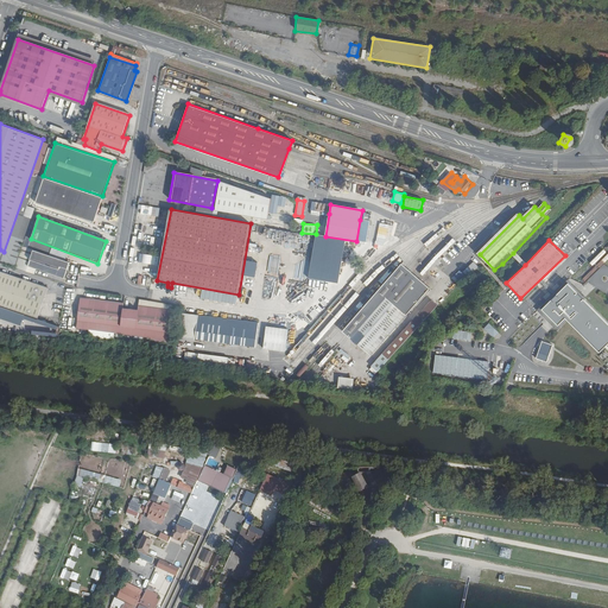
[(68,261),(33,248),(27,265),(64,278),(68,261)]
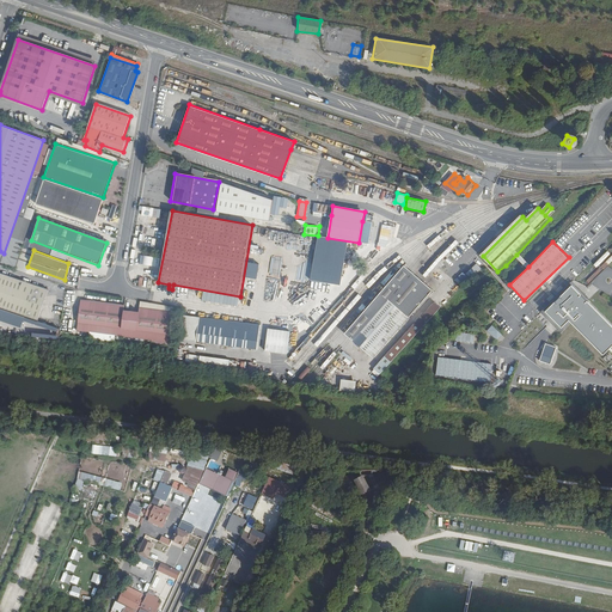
[(461,273),(454,280),(459,286),(469,277),(470,279),(481,269),(476,264),(464,275),(461,273)]
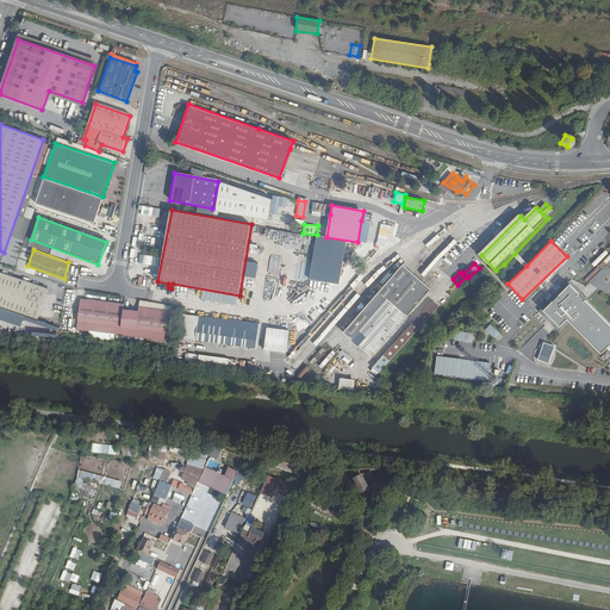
[(408,269),(404,266),(344,334),(348,336),(373,358),(433,290),(408,269)]
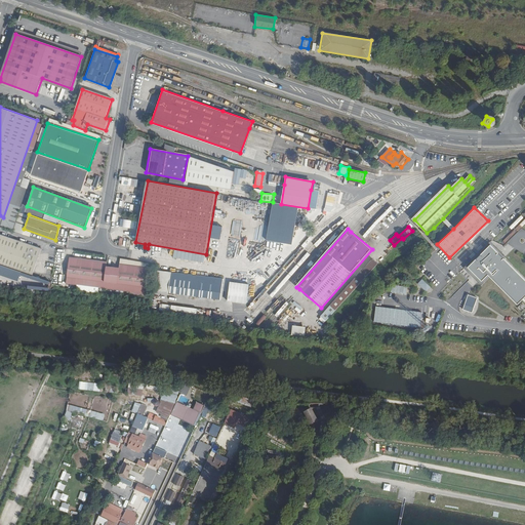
[(33,275),(41,247),(0,233),(0,264),(19,270),(17,276),(25,279),(27,273),(33,275)]
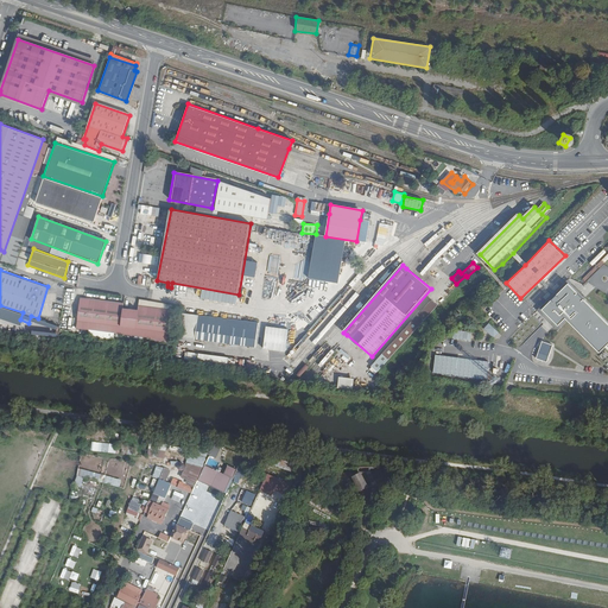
[(172,343),(176,316),(122,308),(124,305),(80,299),(76,330),(172,343)]
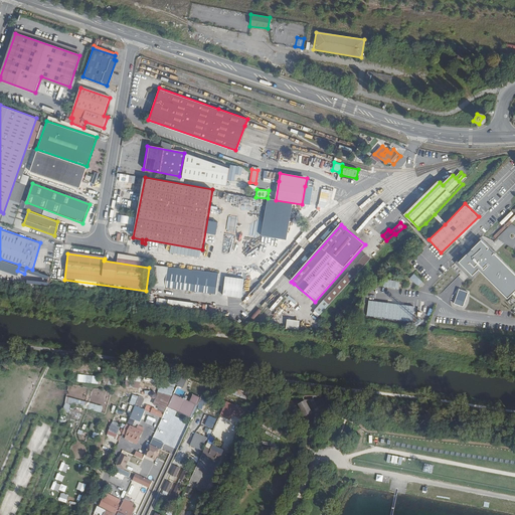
[(314,311),(320,317),(370,261),(365,255),(314,311)]
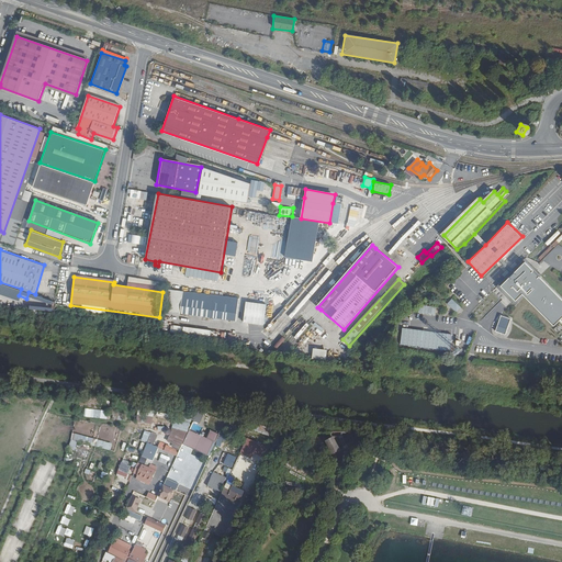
[(113,284),(163,292),(164,289),(114,282),(113,284)]
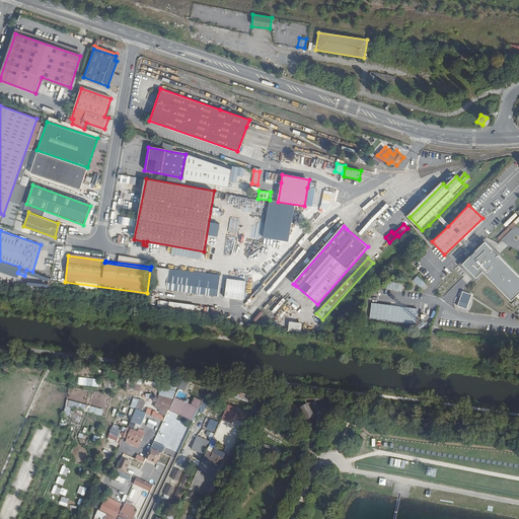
[(221,277),(155,268),(152,288),(218,296),(221,277)]
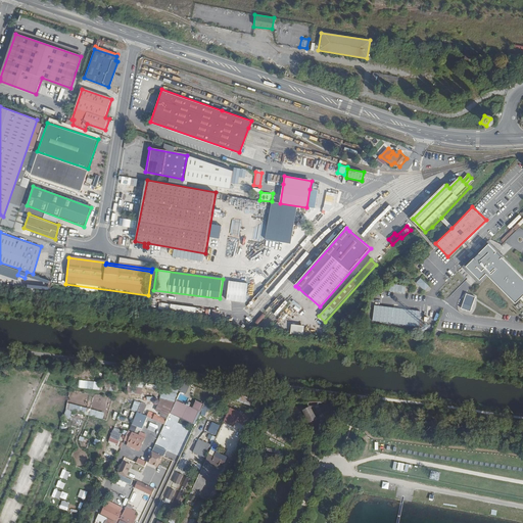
[(420,278),(415,283),(424,291),(429,286),(420,278)]
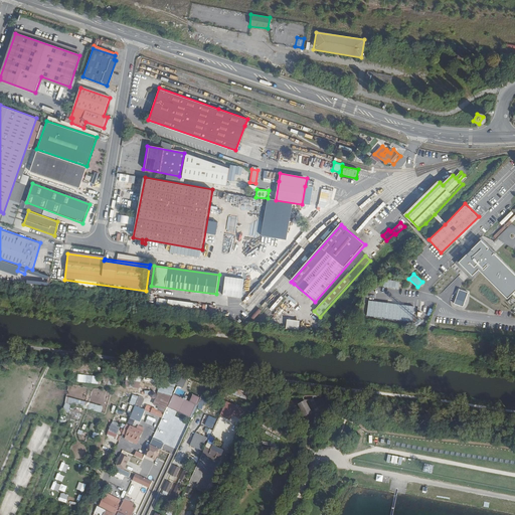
[(224,277),(221,296),(240,299),(243,279),(224,277)]
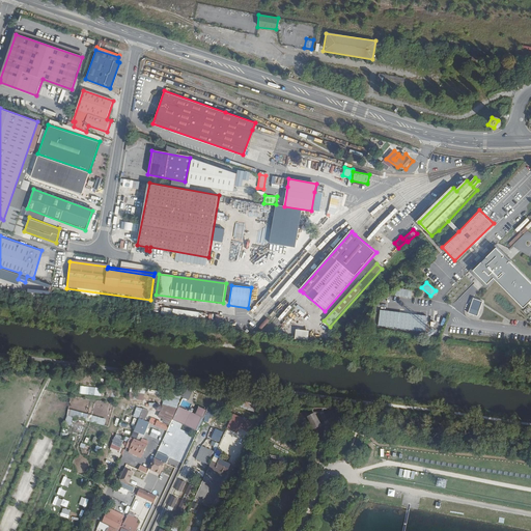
[(470,303),(466,314),(478,317),(481,306),(470,303)]
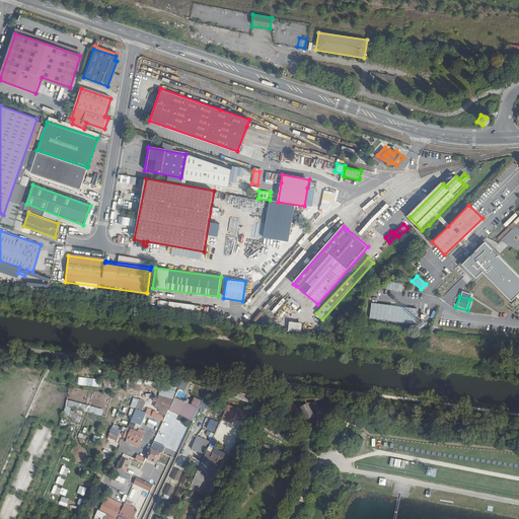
[(167,310),(194,313),(195,305),(168,302),(167,310)]
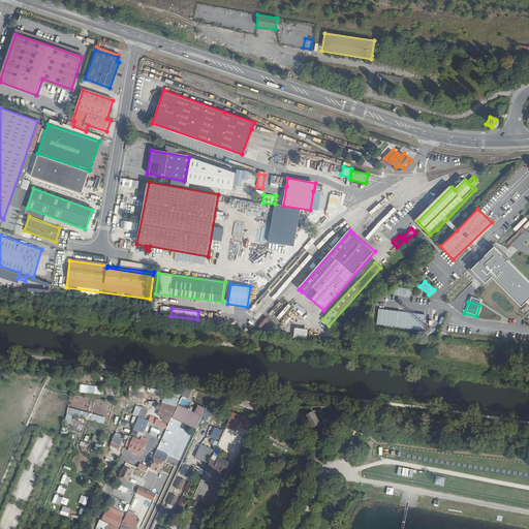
[(378,309),(376,324),(423,331),(425,314),(378,309)]
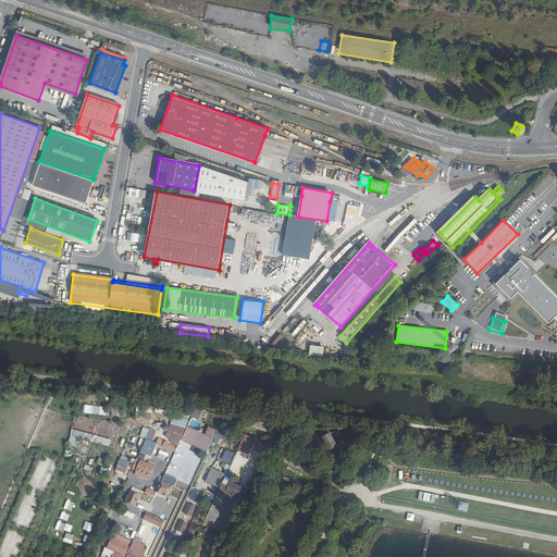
[(309,346),(308,356),(322,357),(323,346),(309,346)]
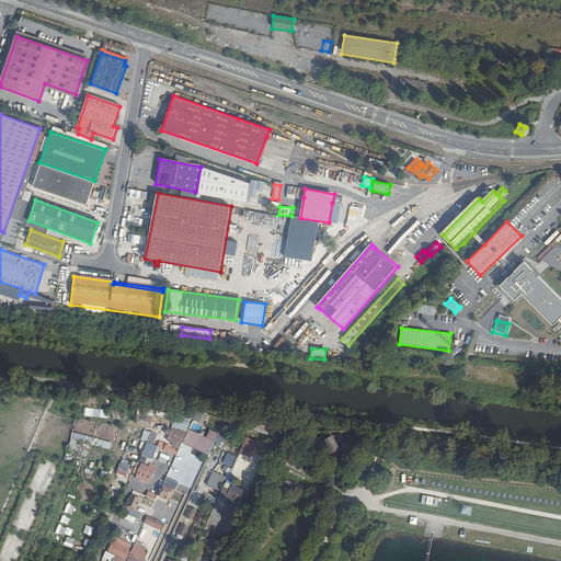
[(88,416),(106,419),(107,411),(89,409),(88,416)]
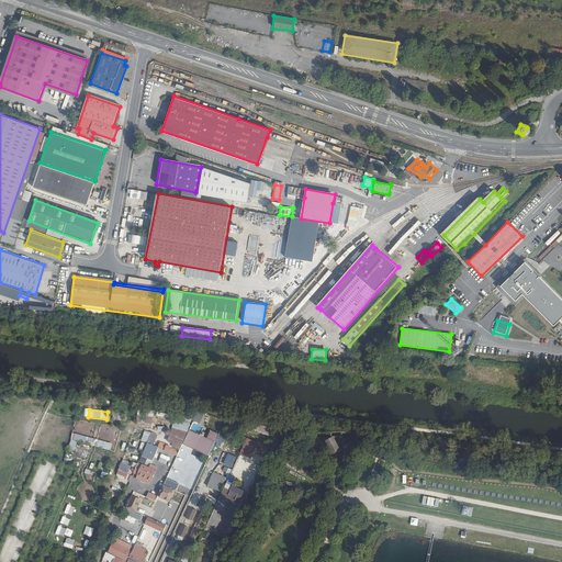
[(112,451),(115,452),(121,427),(115,426),(112,444),(97,440),(94,448),(94,447),(93,451),(111,456),(112,451)]
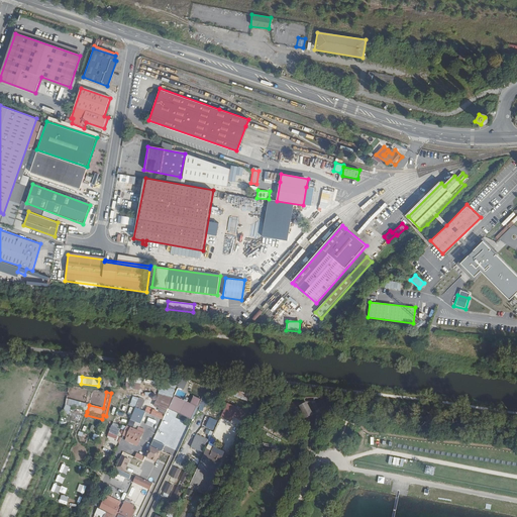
[(153,395),(154,393),(148,392),(148,395),(153,396),(152,399),(154,401),(156,401),(159,400),(159,397),(158,395),(153,395)]
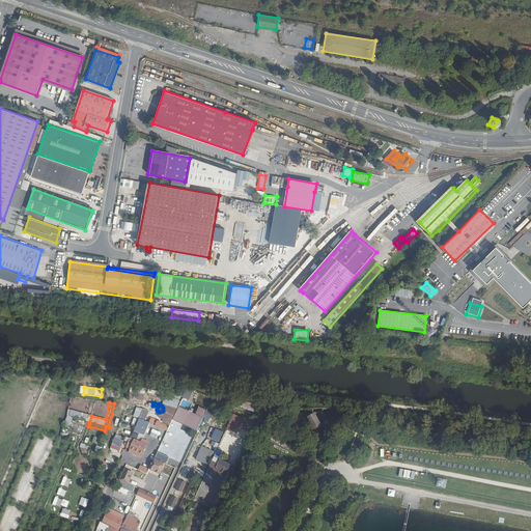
[(173,421),(178,410),(166,403),(161,415),(173,421)]
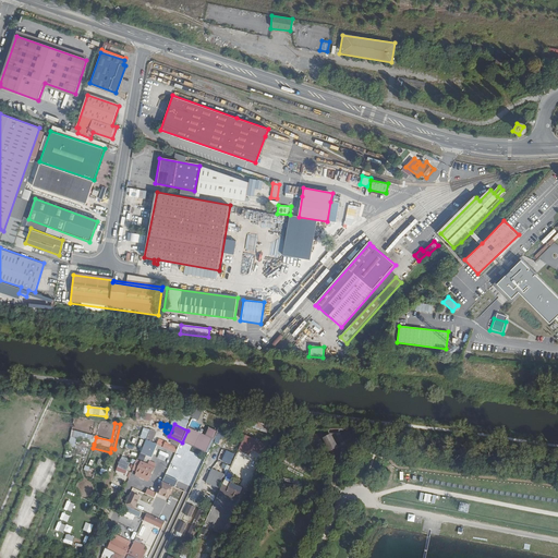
[(159,431),(155,428),(150,439),(154,441),(159,431)]
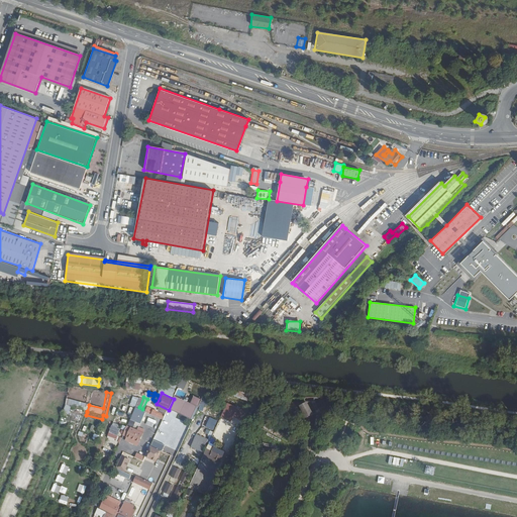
[(84,409),(86,403),(67,399),(64,412),(69,413),(70,406),(84,409)]
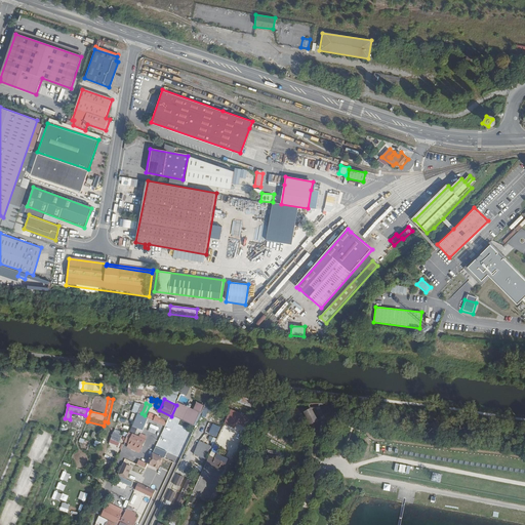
[(201,416),(205,417),(206,412),(209,412),(210,408),(203,406),(201,416)]
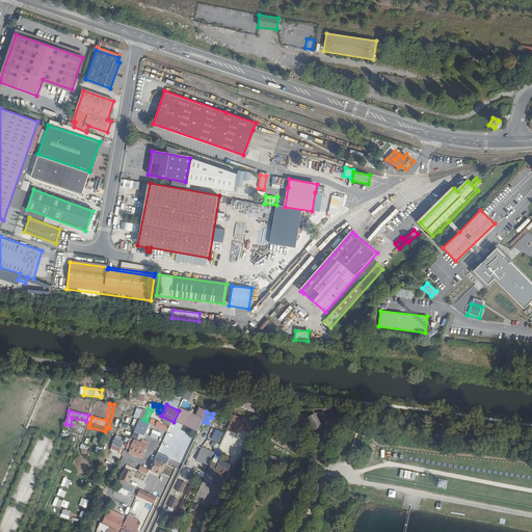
[(314,430),(321,428),(315,414),(309,417),(314,430)]
